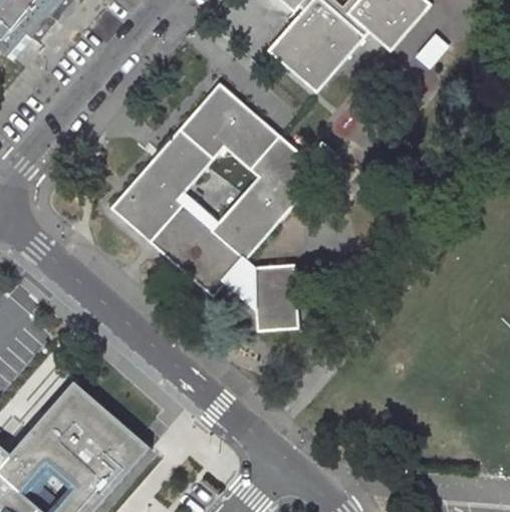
[(0,55),(7,61),(61,0),(0,0),(0,55)]
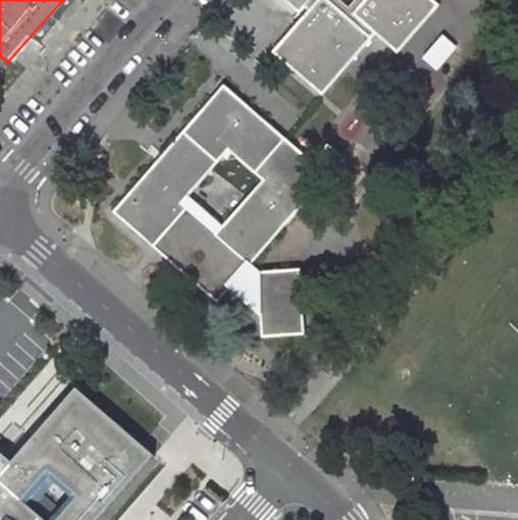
[(368,26),(396,50),(437,3),(433,0),(285,0),(298,11),(304,4),(309,8),(272,49),(320,92),(368,37),(363,32),(368,26)]
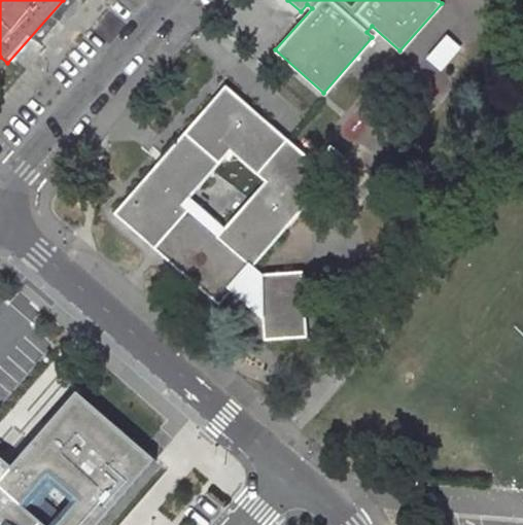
[(215,304),(327,177),(223,86),(111,212),(215,304)]
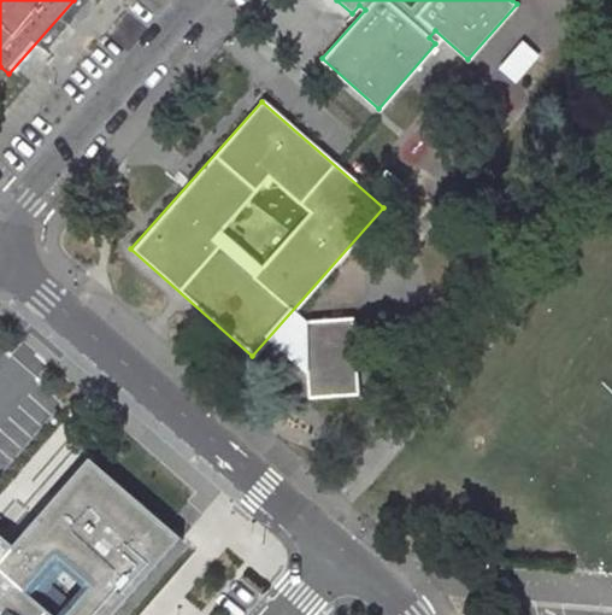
[(301,369),(298,320),(288,314),(268,338),(301,369)]
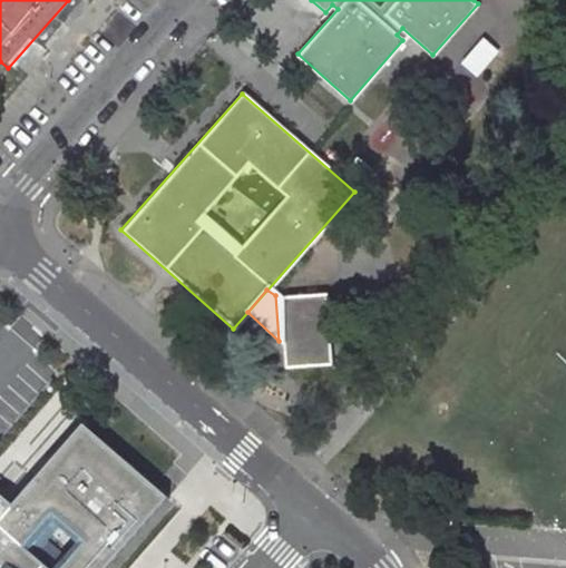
[(275,295),(279,341),(280,366),(325,364),(321,293),(275,295)]
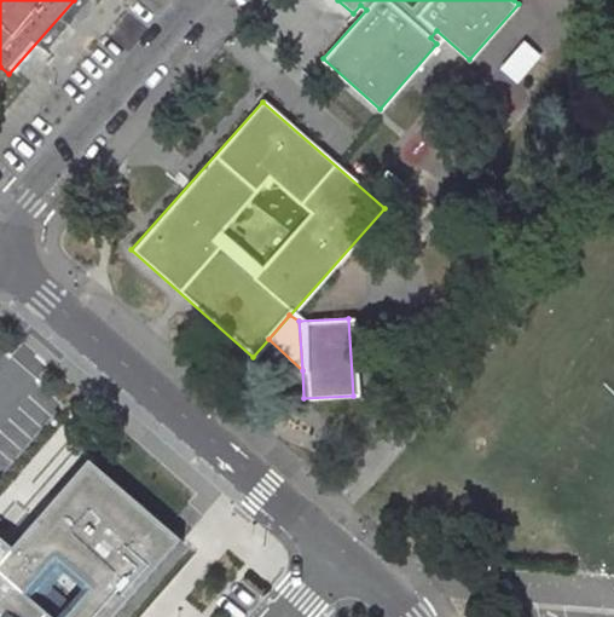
[(0,616),(110,616),(179,538),(88,460),(35,520),(39,523),(24,538),(22,536),(11,549),(0,540),(0,616)]
